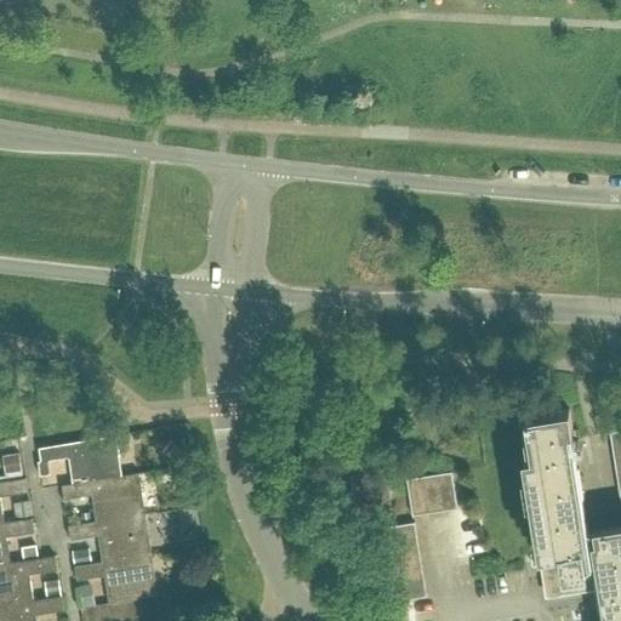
[(570,468),(565,431),(573,429),(569,408),(525,415),(533,456),(523,459),(539,556),(540,556),(541,559),(546,591),(556,588),(594,582),(599,610),(607,609),(608,620),(620,620),(620,524),(588,529),(579,467),(570,468)]
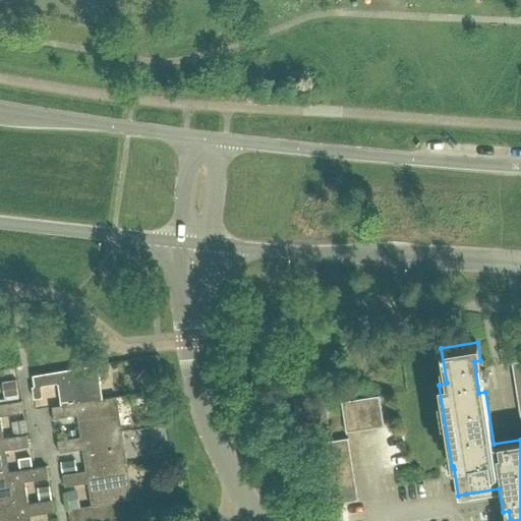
[(520,359),(511,361),(511,362),(520,423),(520,359)]
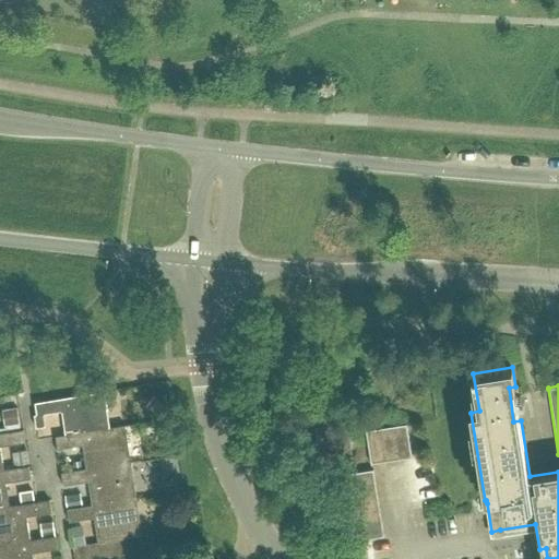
[(110,427),(104,391),(35,403),(37,414),(34,415),(36,427),(45,426),(43,414),(61,411),(66,435),(110,427)]
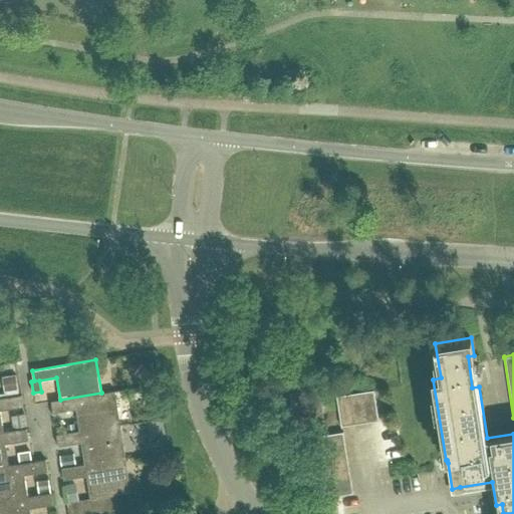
[(294,423),(324,419),(321,404),(319,389),(289,394),(294,423)]
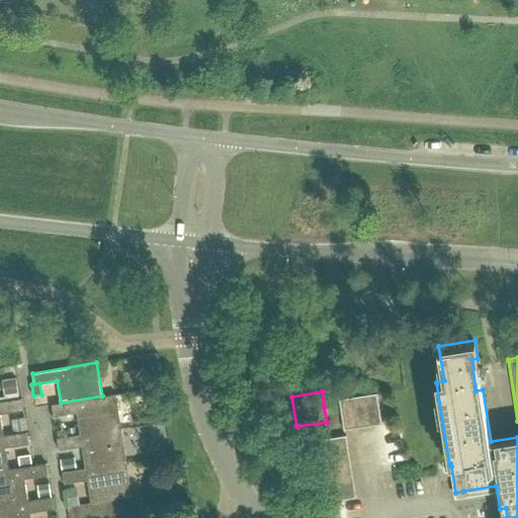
[(364,395),(369,425),(381,423),(377,396),(376,393),(364,395)]
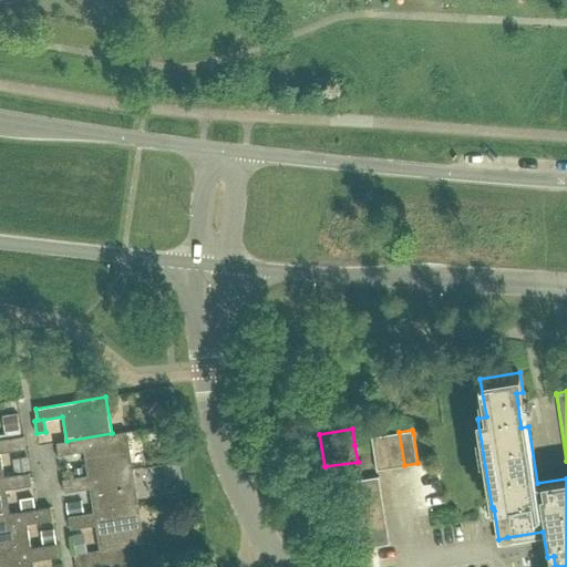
[(88,475),(133,467),(126,431),(112,433),(66,441),(57,442),(59,455),(84,451),(88,475)]
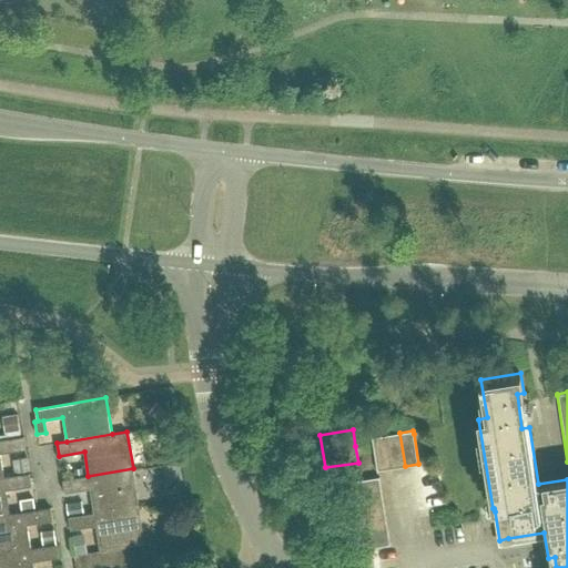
[(391,468),(405,466),(399,433),(386,435),(391,468)]
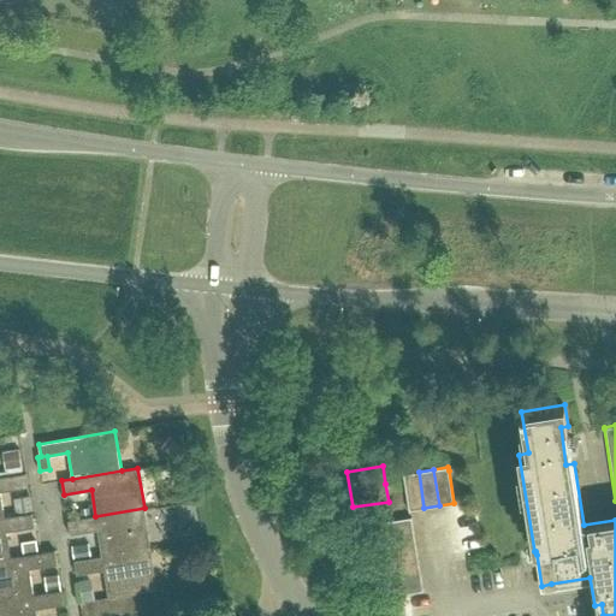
[(408,510),(424,508),(419,472),(403,474),(408,510)]
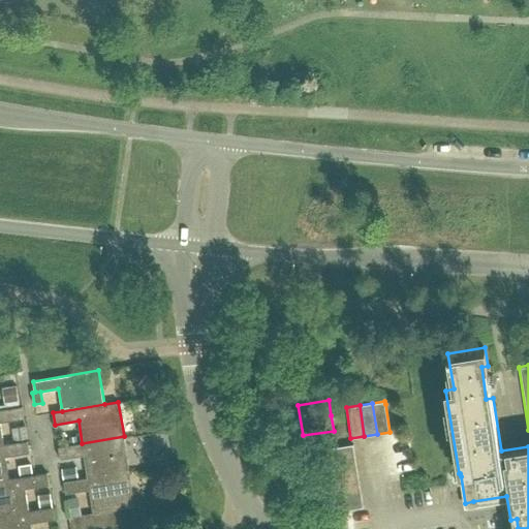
[(0,444),(4,444),(4,443),(0,422),(24,418),(22,406),(0,408),(0,444)]
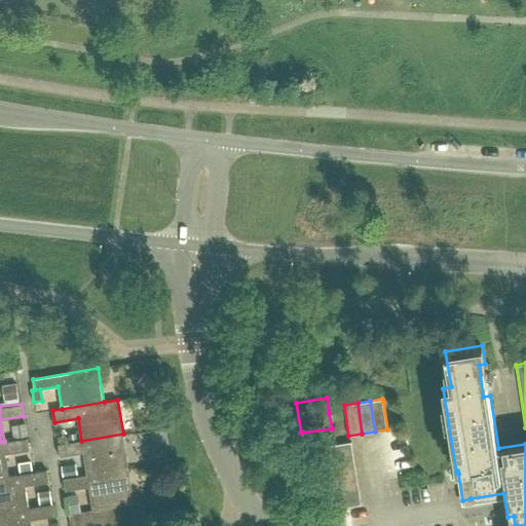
[(87,475),(128,468),(123,434),(81,441),(58,444),(60,456),(83,452),(86,475),(87,475)]
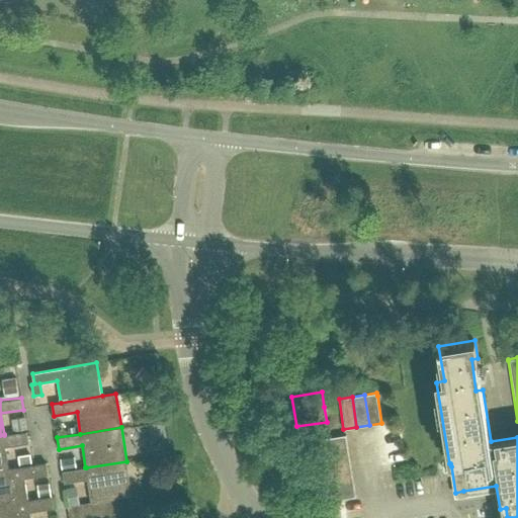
[(0,469),(9,468),(5,446),(28,443),(26,431),(4,434),(4,435),(0,435),(0,469)]
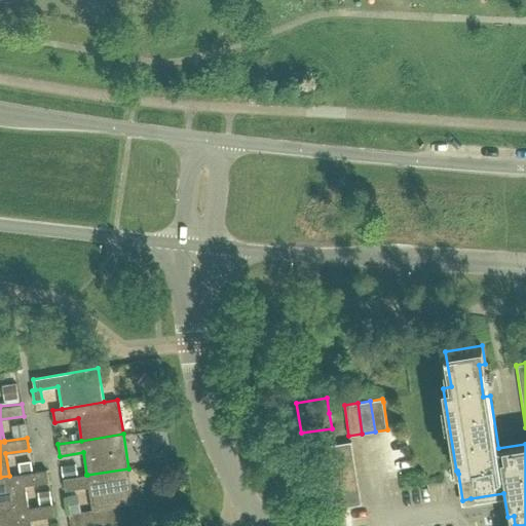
[(322,459),(352,454),(350,442),(320,447),(322,459)]
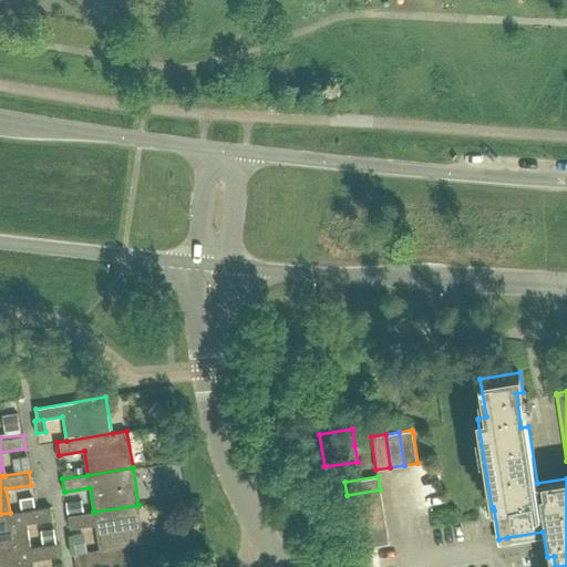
[(349,508),(382,503),(380,490),(347,495),(349,508)]
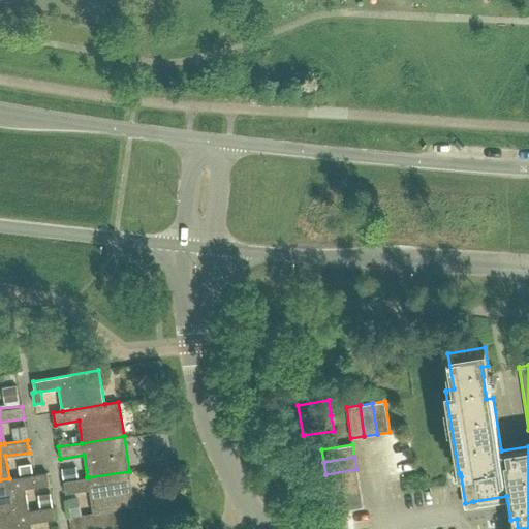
[(328,487),(359,481),(356,469),(325,474),(328,487)]
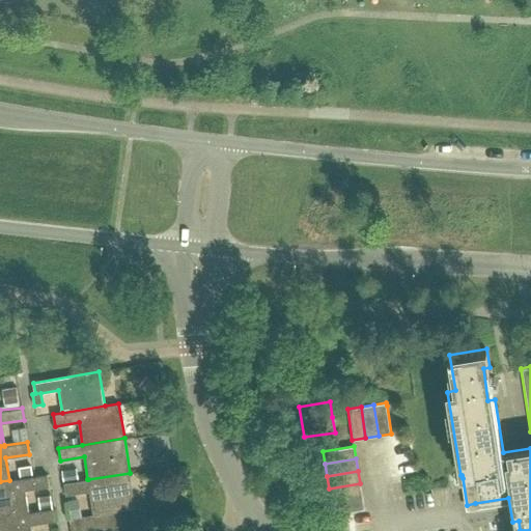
[(106,512),(119,510),(136,507),(130,473),(88,479),(87,479),(63,483),(65,495),(89,492),(93,514),(106,512)]
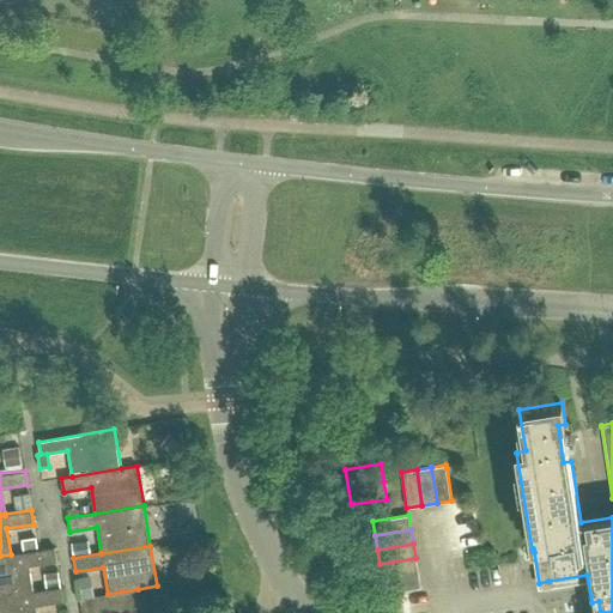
[(55,547),(41,550),(11,554),(0,556),(0,596),(34,592),(30,565),(58,562),(55,547)]
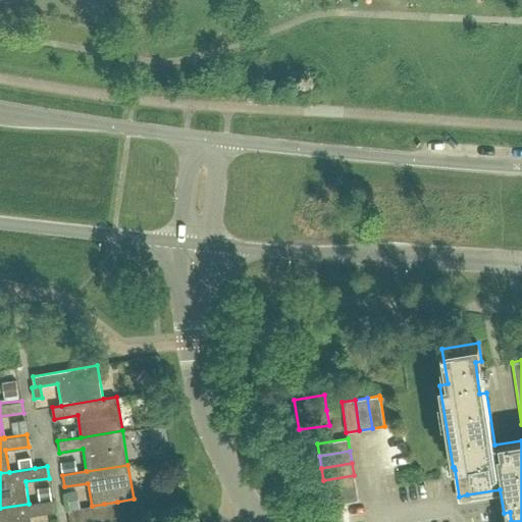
[(325,492),(356,487),(354,475),(323,480),(325,492)]
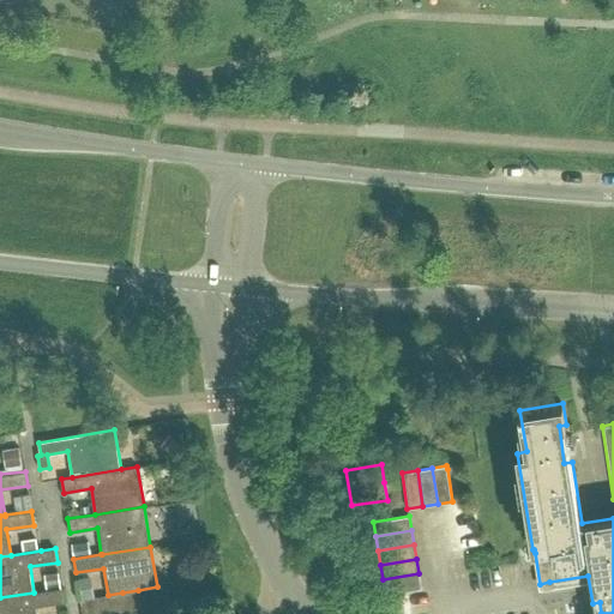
[(419,573),(383,579),(385,594),(421,588),(419,573)]
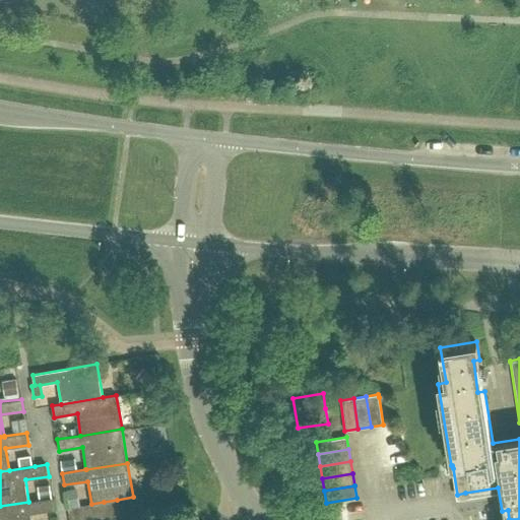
[(54,510),(52,498),(28,502),(0,506),(0,519),(30,519),(30,514),(54,510)]
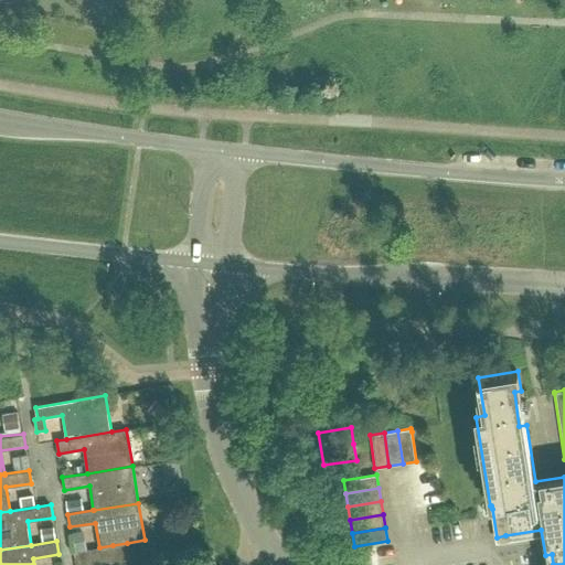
[(129,564),(127,543),(113,545),(116,564),(129,564)]
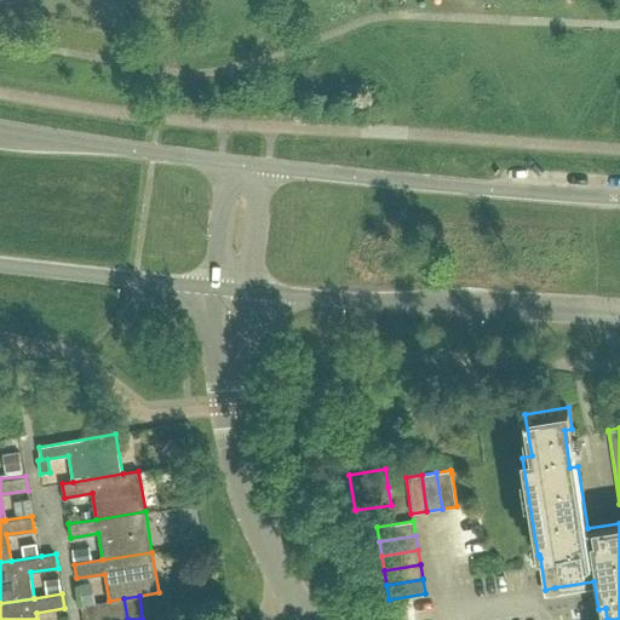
[(127,619),(124,598),(109,601),(112,619),(127,619)]
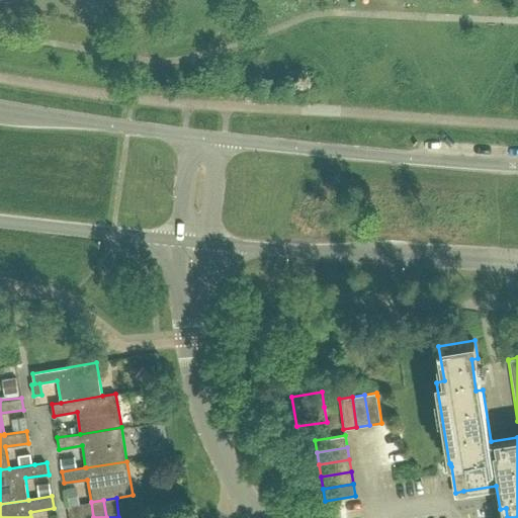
[(93,517),(91,502),(79,504),(81,517),(93,517)]
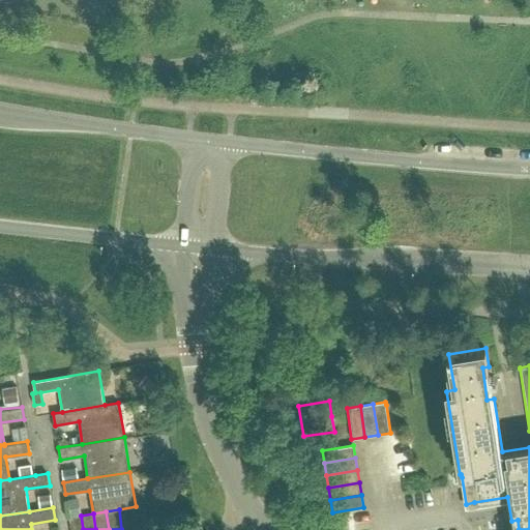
[(83,529),(81,516),(69,518),(70,529),(83,529)]
